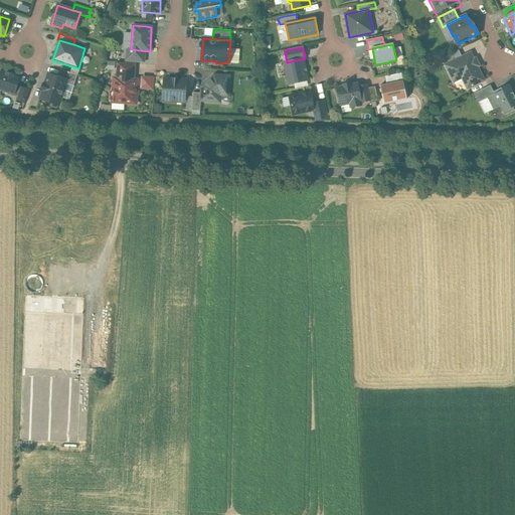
[(126,60),(139,61),(144,61),(145,50),(131,49),(127,49),(126,60)]
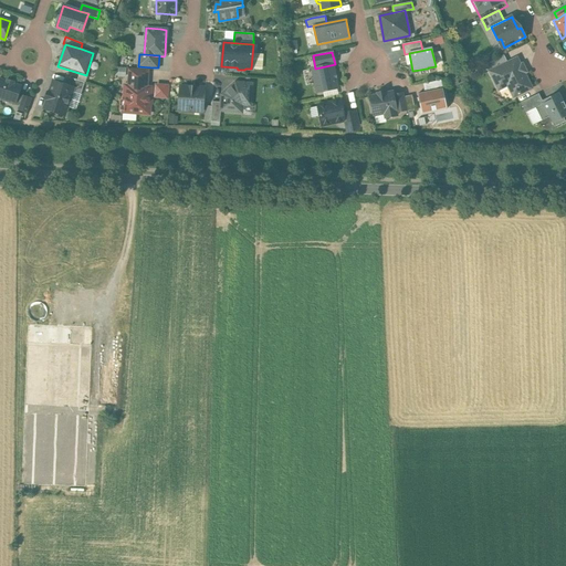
[(490,72),(496,69),(507,63),(504,55),(486,64),(490,72)]
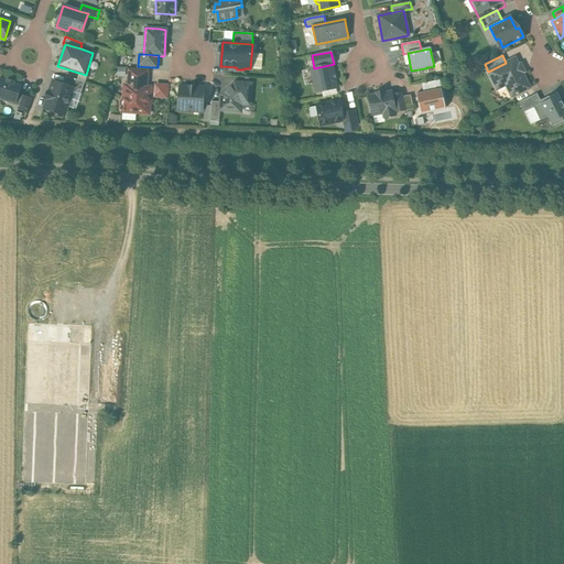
[(529,88),(525,82),(522,73),(522,72),(519,65),(518,65),(514,58),(488,72),(495,85),(500,82),(505,84),(511,97),(529,88)]
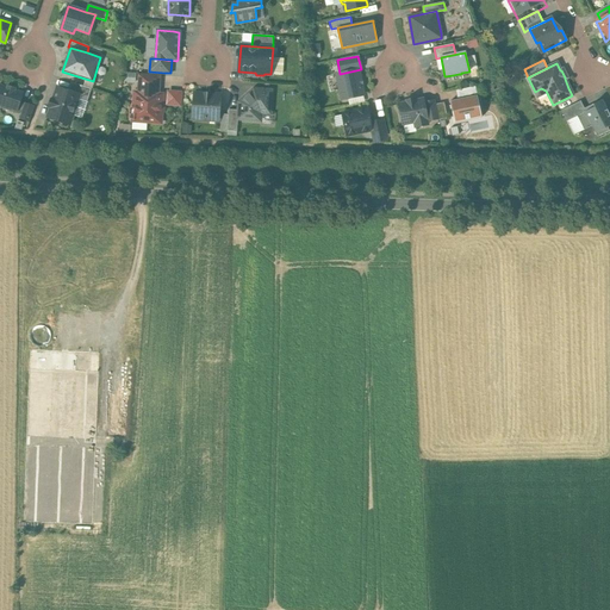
[(358,70),(341,74),(340,74),(337,74),(343,99),(363,95),(363,94),(358,70)]
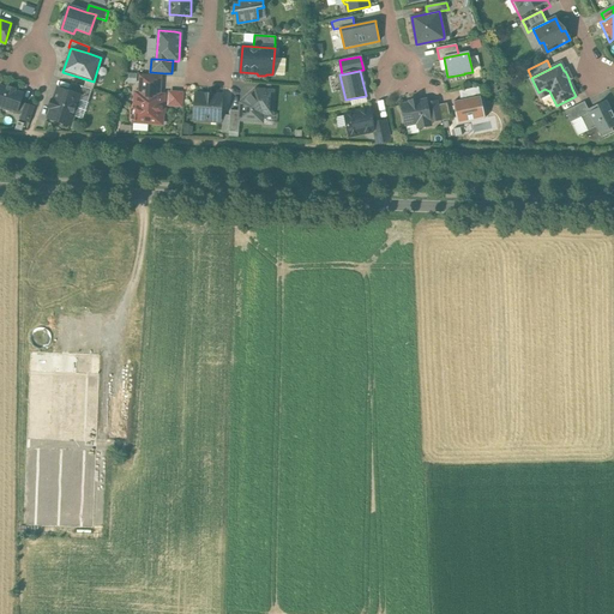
[(138,94),(146,94),(160,95),(160,91),(145,91),(145,84),(145,74),(140,74),(139,74),(138,94)]
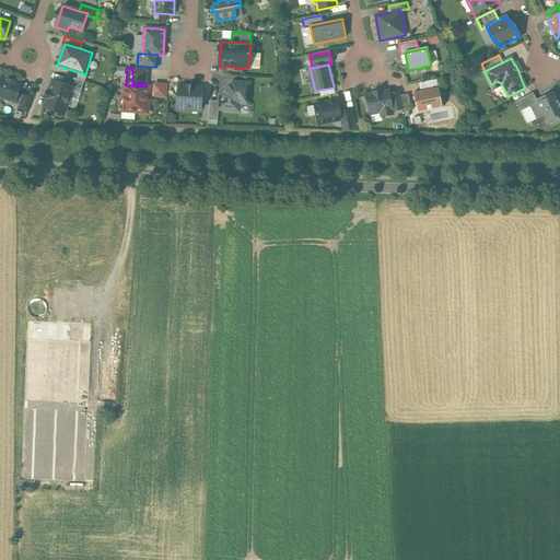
[(132,77),(132,83),(146,83),(147,69),(132,68),(132,77)]
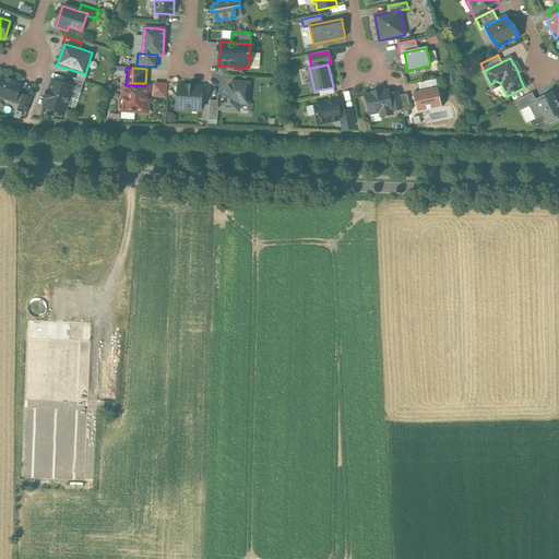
[(66,75),(62,84),(73,87),(72,91),(80,94),(84,82),(66,75)]
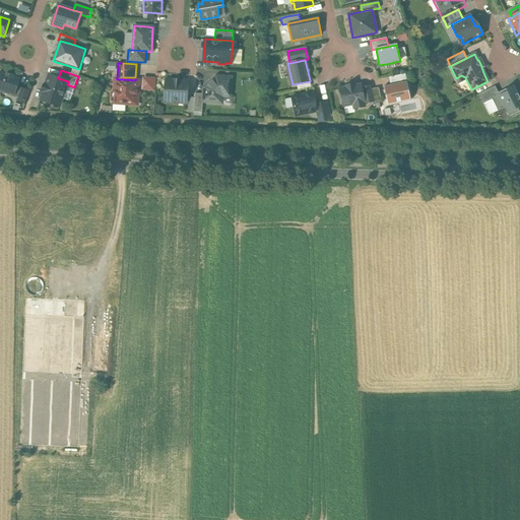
[(10,93),(15,95),(17,87),(20,79),(13,76),(14,75),(6,72),(6,74),(0,71),(0,89),(1,90),(1,91),(10,94),(10,93)]
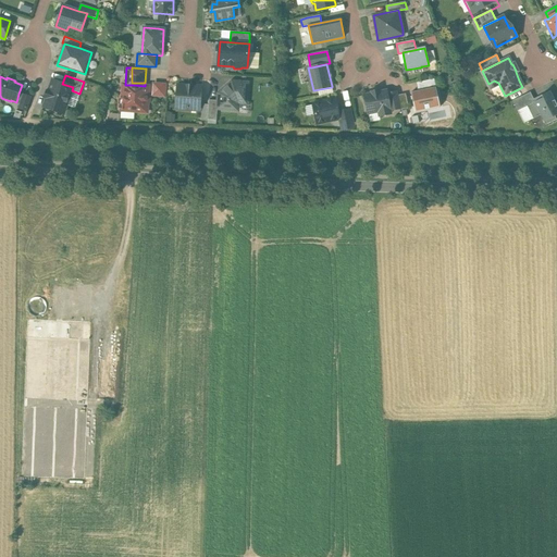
[(417,83),(419,88),(436,84),(435,78),(417,83)]
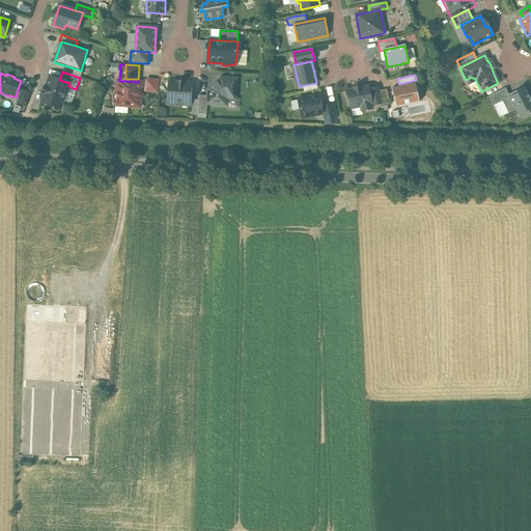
[(42,102),(61,108),(68,86),(70,83),(59,80),(50,76),(46,87),(45,87),(43,92),(45,92),(42,102)]
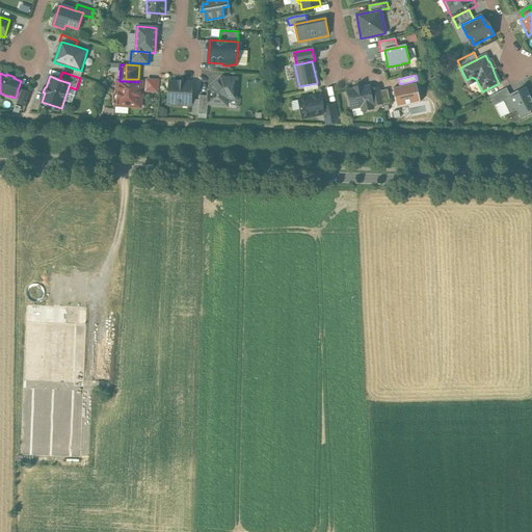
[(228,98),(230,98),(231,98),(235,99),(236,79),(222,78),(221,78),(209,89),(208,104),(227,105),(228,98)]
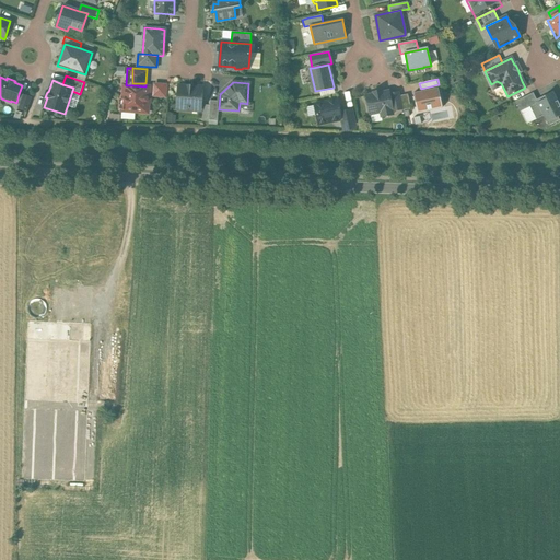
[(150,86),(141,86),(124,85),(123,98),(120,102),(120,107),(121,109),(121,111),(147,113),(148,113),(149,103),(150,103),(149,102),(149,97),(150,97),(150,96),(149,96),(150,86)]
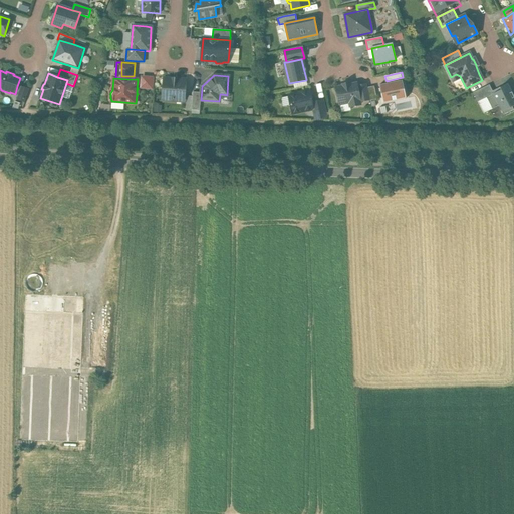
[(164,79),(164,81),(163,99),(175,100),(175,97),(185,98),(186,81),(178,80),(178,79),(172,79),(172,80),(164,79)]
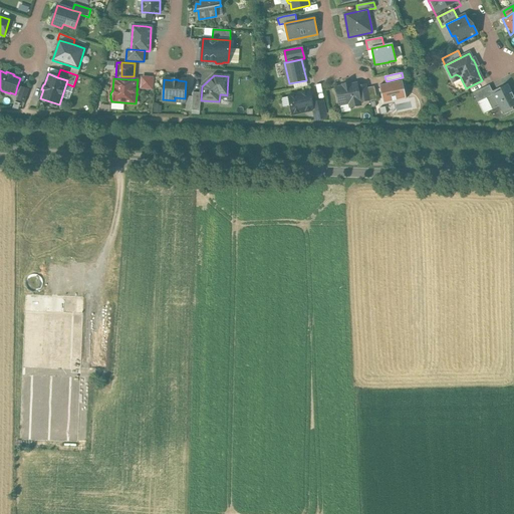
[(403,80),(392,82),(391,83),(379,85),(382,103),(406,98),(403,80)]
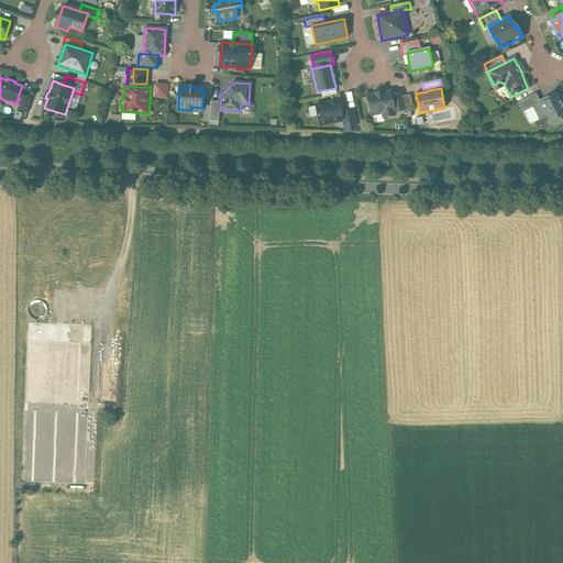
[(395,114),(392,101),(390,91),(383,94),(383,91),(382,92),(375,94),(376,95),(375,95),(368,97),(372,114),(383,113),(383,118),(395,114)]
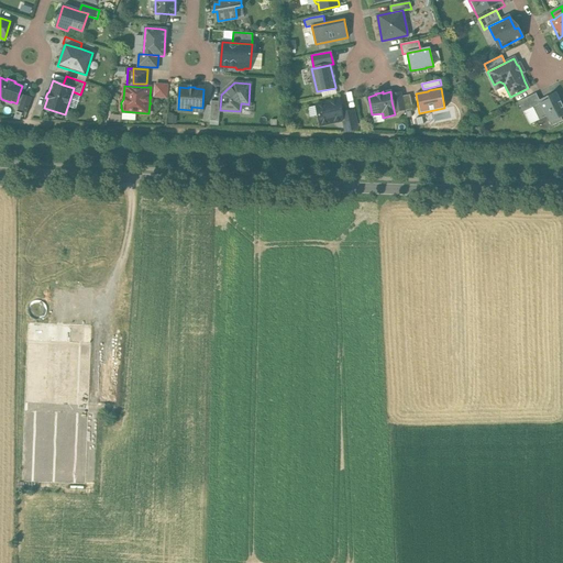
[(394,111),(395,111),(405,109),(401,94),(392,96),(394,111)]
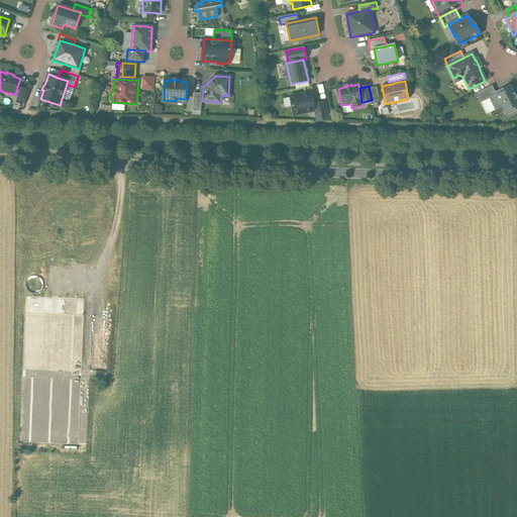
[(21,88),(17,87),(15,95),(18,96),(16,101),(24,103),(29,90),(21,87),(21,88)]
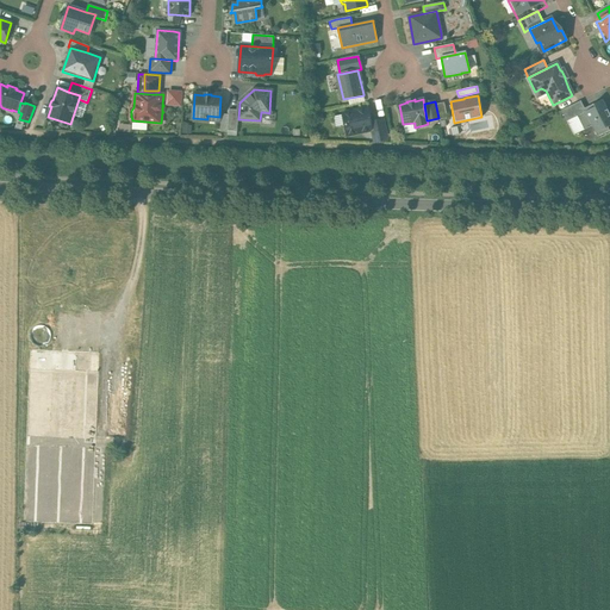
[(566,123),(587,114),(586,112),(583,104),(562,113),(566,123)]
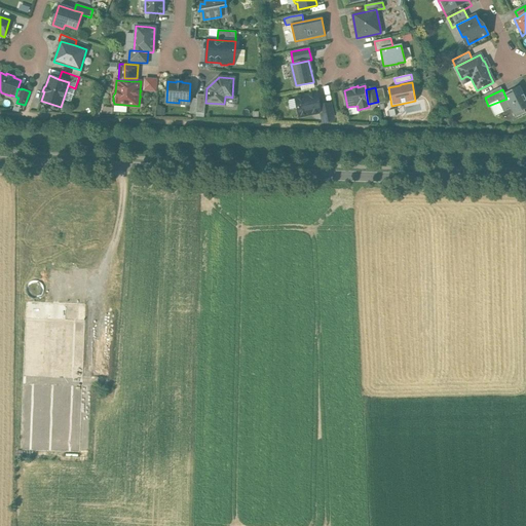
[(515,118),(525,113),(525,99),(522,89),(505,97),(506,99),(515,118)]
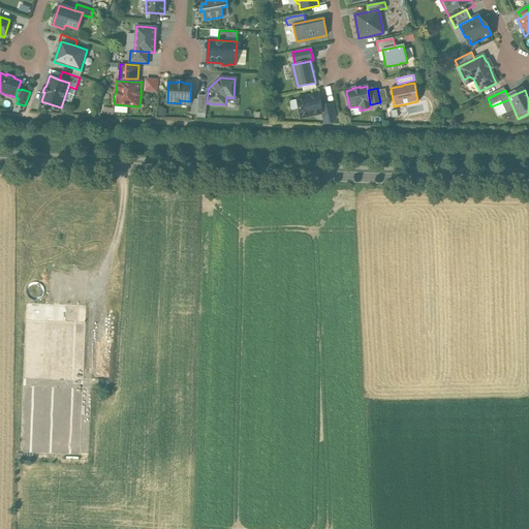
[(318,94),(310,96),(298,99),(301,117),(321,113),(318,94)]
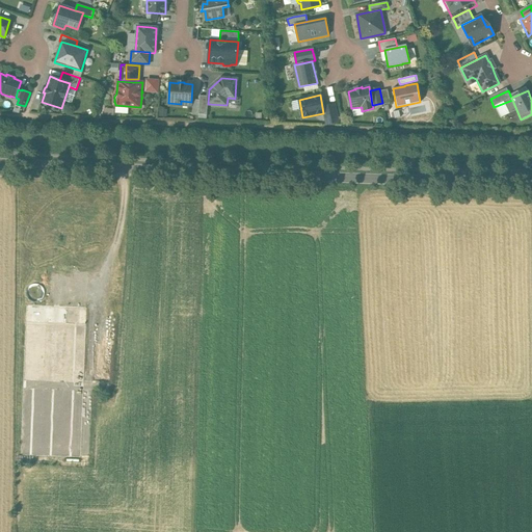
[(207,114),(207,104),(208,97),(200,96),(198,113),(198,114),(207,114)]
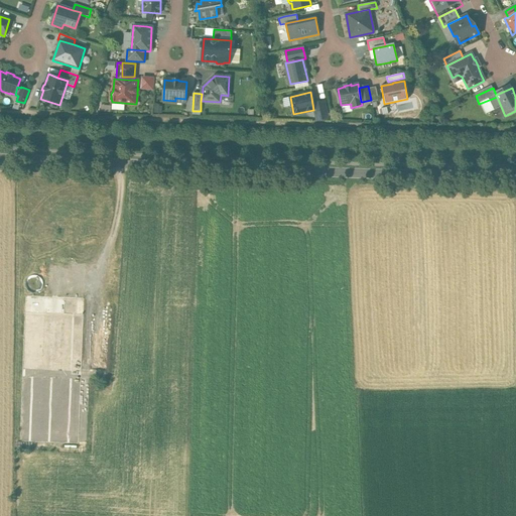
[(329,119),(328,116),(325,101),(312,104),(316,121),(329,119)]
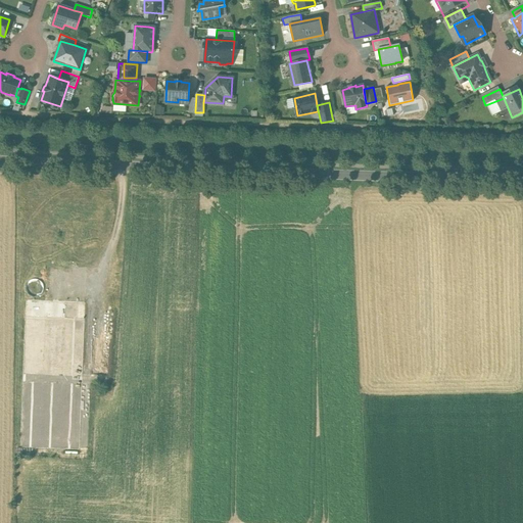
[(80,449),(85,302),(26,299),(19,447),(80,449)]
